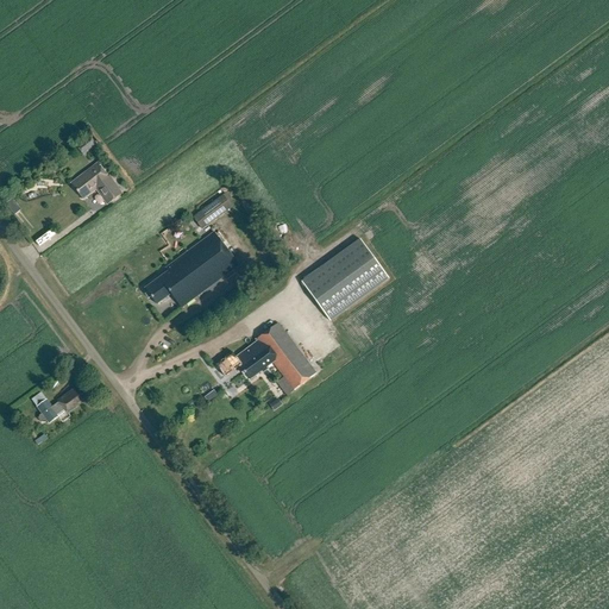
[(90,137),(77,148),(83,155),(96,145),(90,137)]
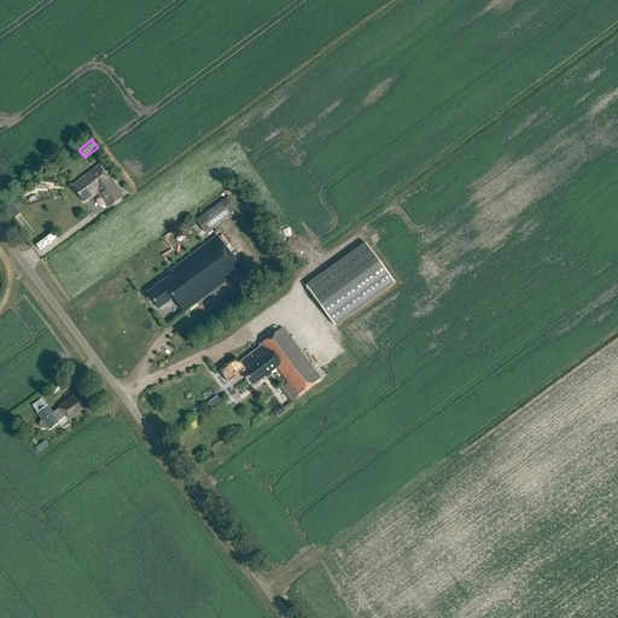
[(112,185),(99,167),(71,187),(85,205),(85,204),(99,194),(110,209),(123,200),(112,185)]
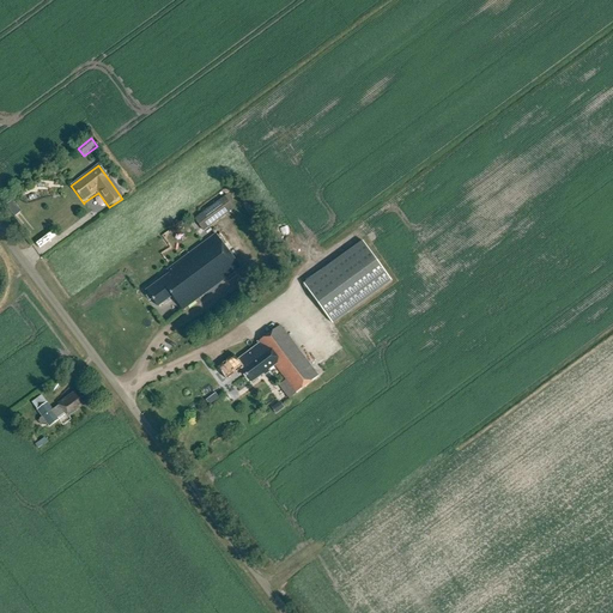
[(13,200),(6,205),(14,216),(20,212),(13,200)]
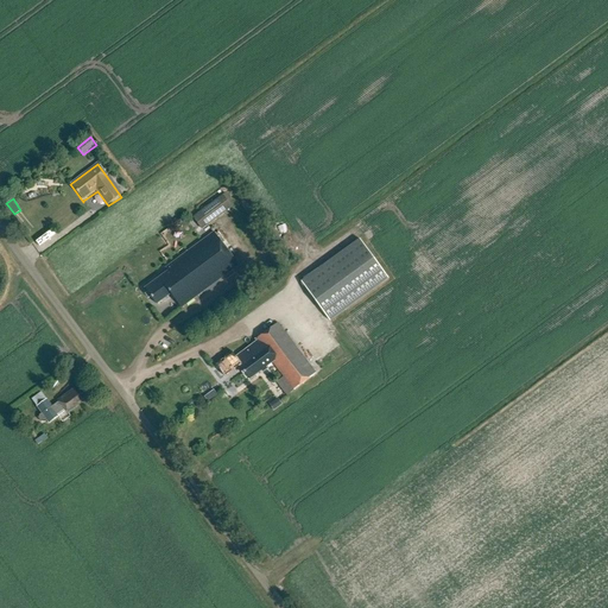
[(210,225),(227,213),(217,200),(200,211),(210,225)]
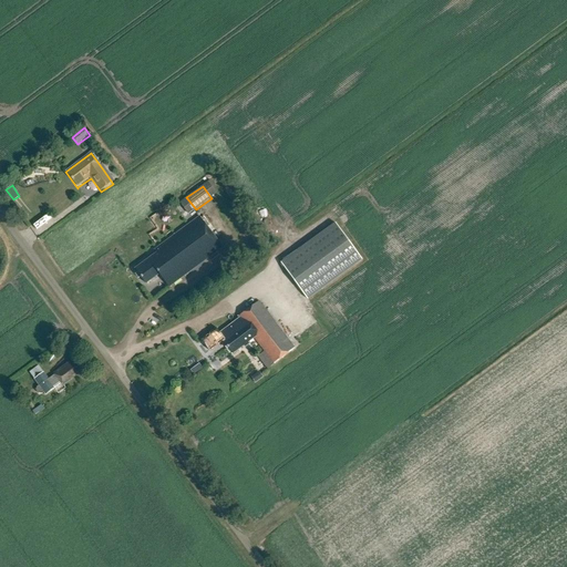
[(222,248),(198,218),(154,251),(156,254),(135,270),(146,286),(160,276),(168,289),(222,248)]
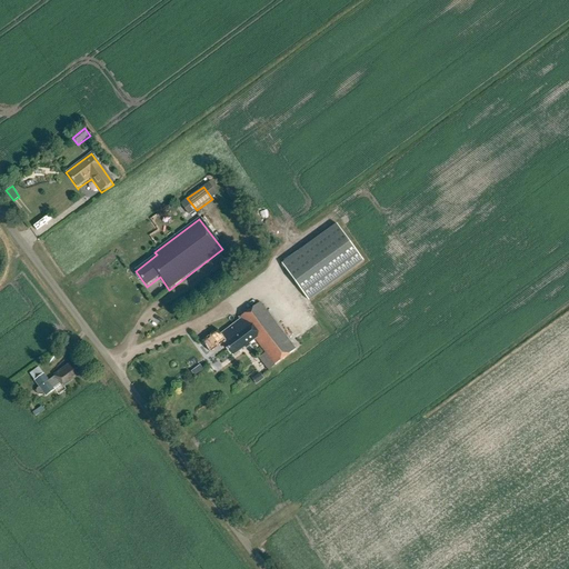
[(337,225),(282,265),(309,301),(363,261),(337,225)]
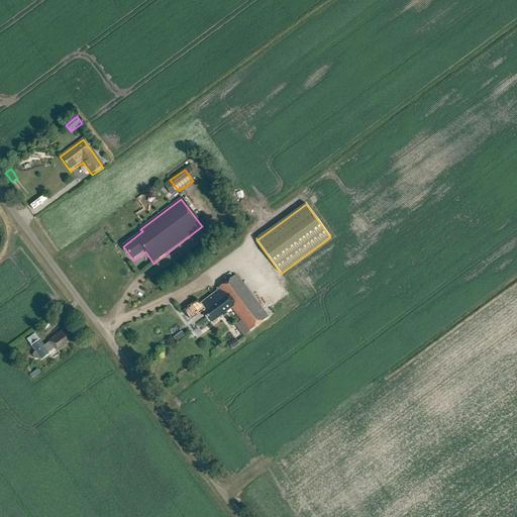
[(269,318),(236,275),(217,289),(219,291),(232,308),(241,321),(249,332),(269,318)]
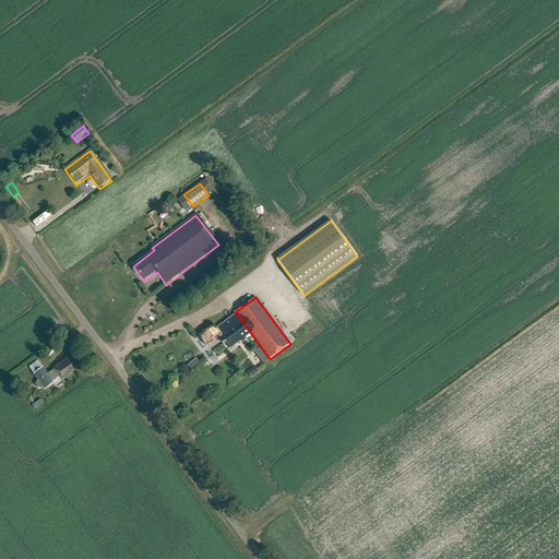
[(251,333),(237,314),(217,329),(214,324),(199,335),(206,346),(219,336),(222,335),(224,339),(223,340),(229,349),(240,342),(245,337),(251,333)]
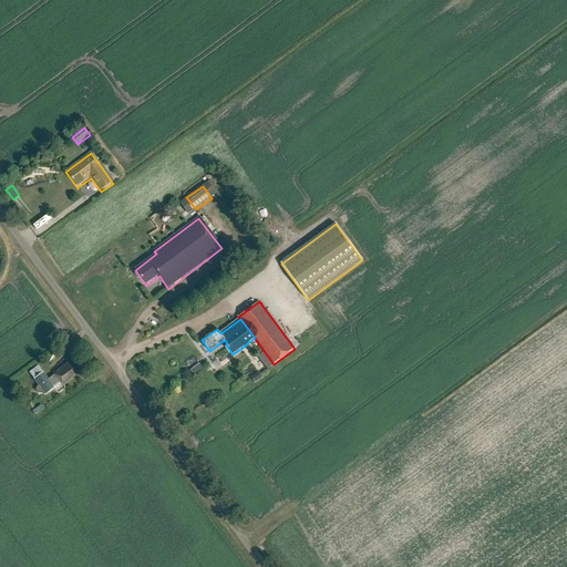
[(274,364),(265,352),(258,357),(267,370),(274,364)]
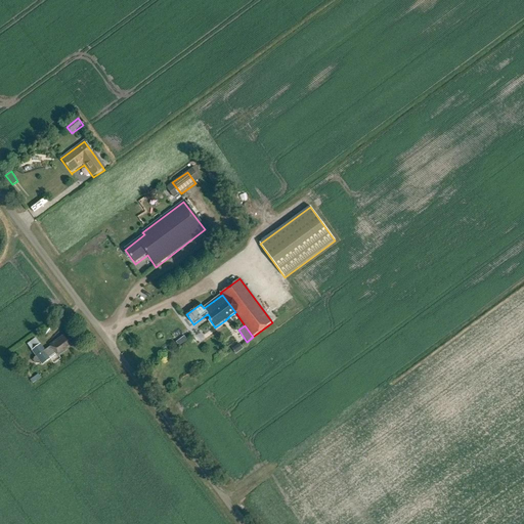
[(40,363),(42,365),(50,359),(56,354),(58,357),(68,351),(67,349),(76,342),(71,335),(68,337),(66,334),(50,345),(51,347),(45,351),(41,345),(32,352),(36,357),(34,358),(34,361),(36,364),(39,364),(40,363)]
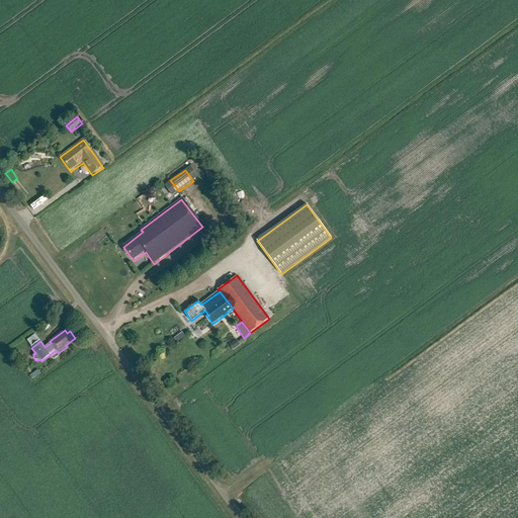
[(233,350),(240,345),(237,340),(230,345),(233,350)]
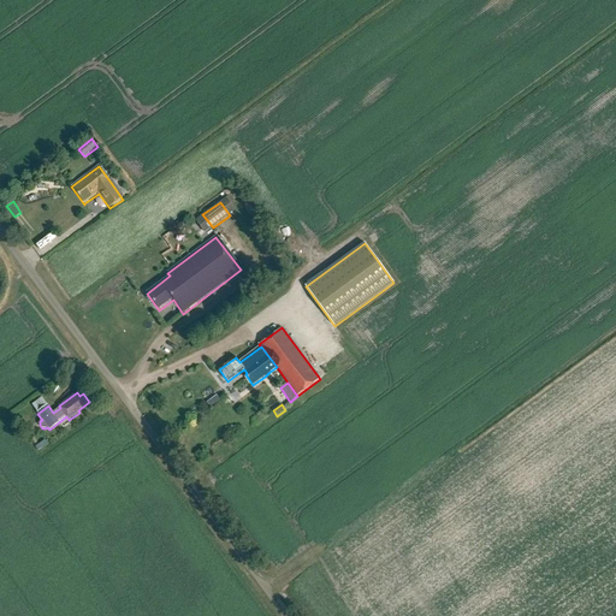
[(37,451),(48,444),(46,440),(35,448),(37,451)]
